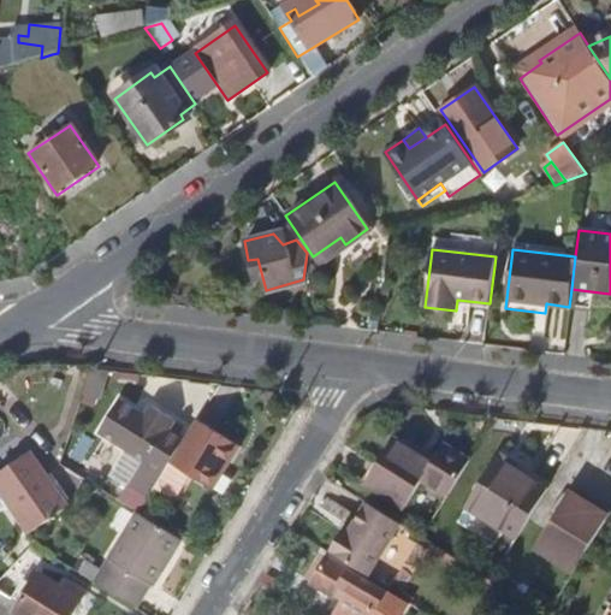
[(589,300),(610,302),(610,294),(571,289),(569,307),(588,309),(589,300)]
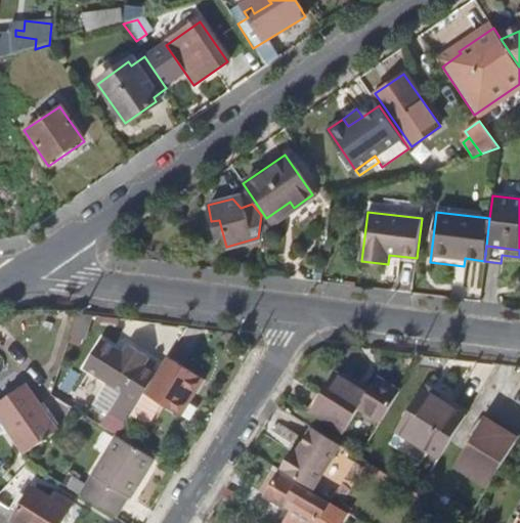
[(147,357),(127,345),(122,354),(100,341),(83,368),(107,384),(121,392),(107,413),(124,424),(129,416),(160,365),(147,358),(147,357)]
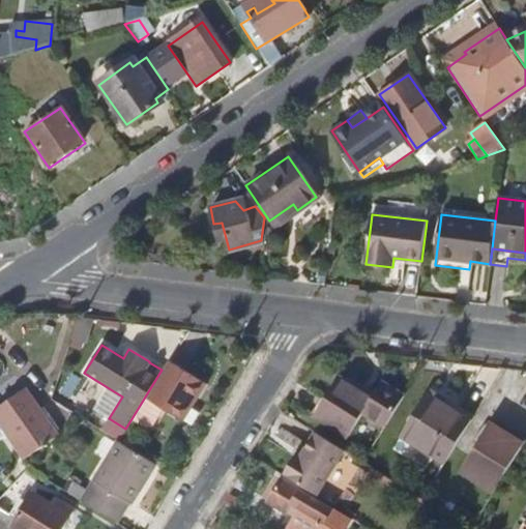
[(204,383),(167,360),(162,370),(130,420),(144,428),(150,427),(162,408),(176,417),(186,399),(193,402),(204,383)]
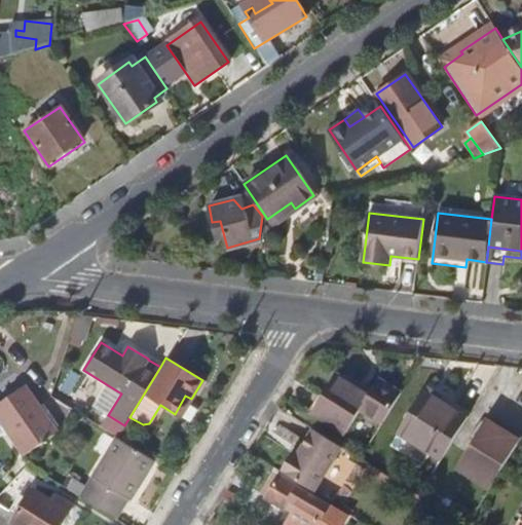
[(339,372),(336,378),(363,395),(367,388),(339,372)]
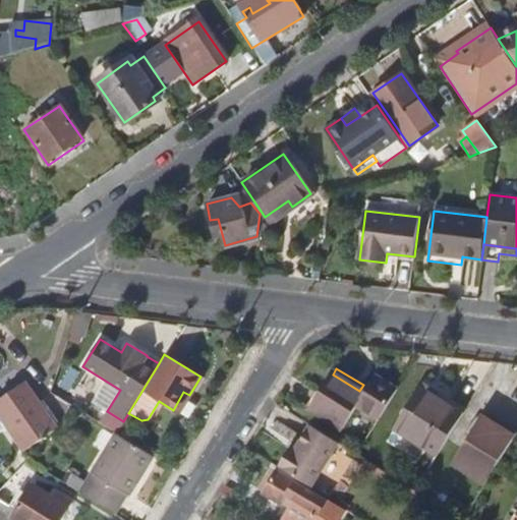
[(359,391),(333,374),(329,371),(305,409),(337,429),(352,405),(376,420),(394,390),(368,374),(363,385),(359,391)]
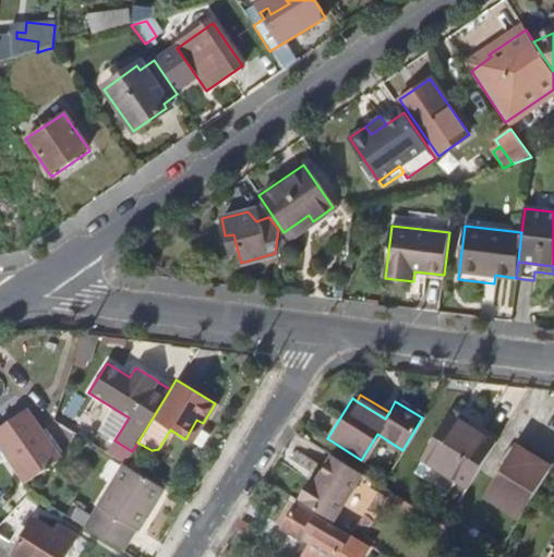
[(449,407),(446,412),(461,422),(466,416),(449,407)]
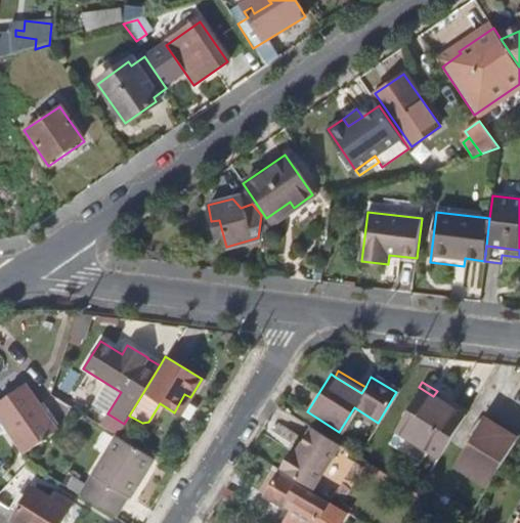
[(121,392),(107,384),(94,405),(107,413),(121,392)]
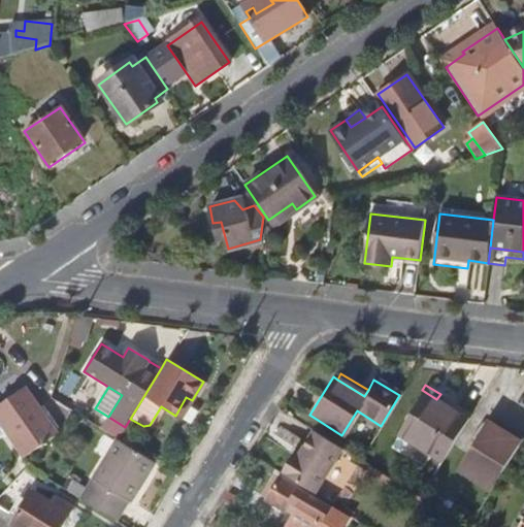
[(0,420),(24,454),(55,432),(52,427),(57,424),(42,402),(37,406),(24,388),(0,404),(0,420)]
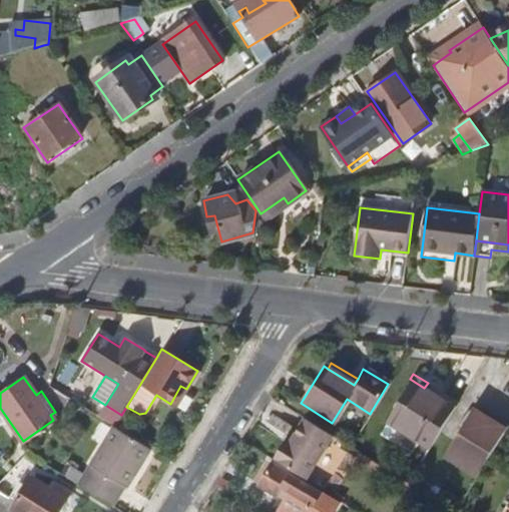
[(454,406),(424,388),(410,379),(384,421),(428,449),(454,406)]
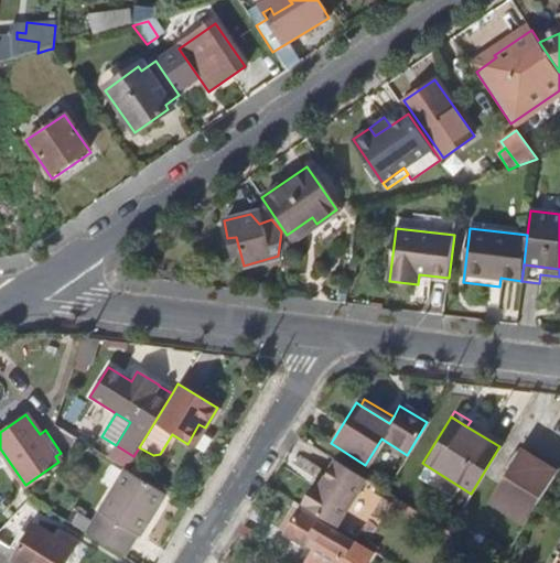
[(194,448),(205,428),(198,424),(187,444),(194,448)]
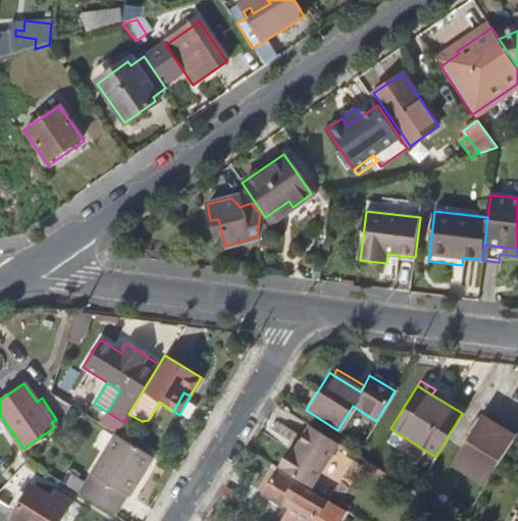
[(123,422),(107,412),(100,425),(112,432),(115,434),(123,422)]
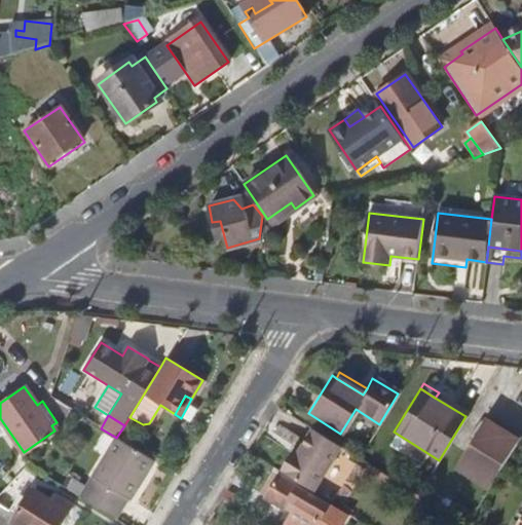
[(487,490),(516,443),(483,423),(454,470),(487,490)]
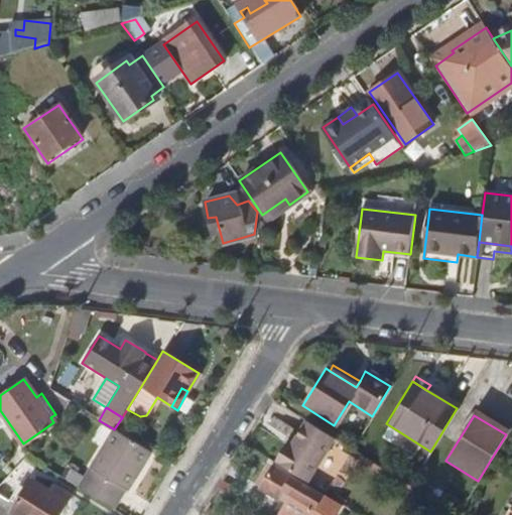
[(285,444),(273,463),(287,471),(308,484),(335,439),(306,421),(290,447),(285,444)]
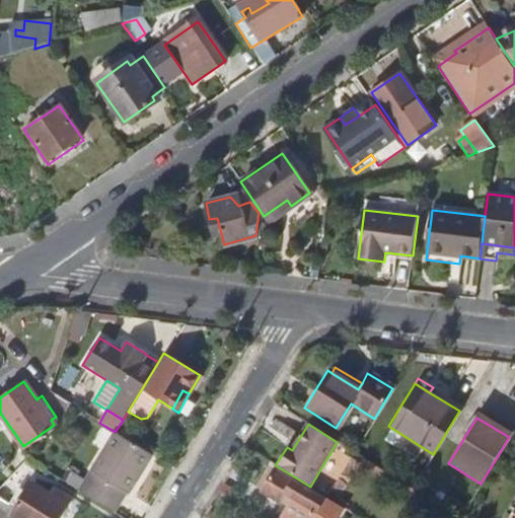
[(124,493),(148,452),(115,432),(112,430),(76,488),(111,509),(122,492),(124,493)]
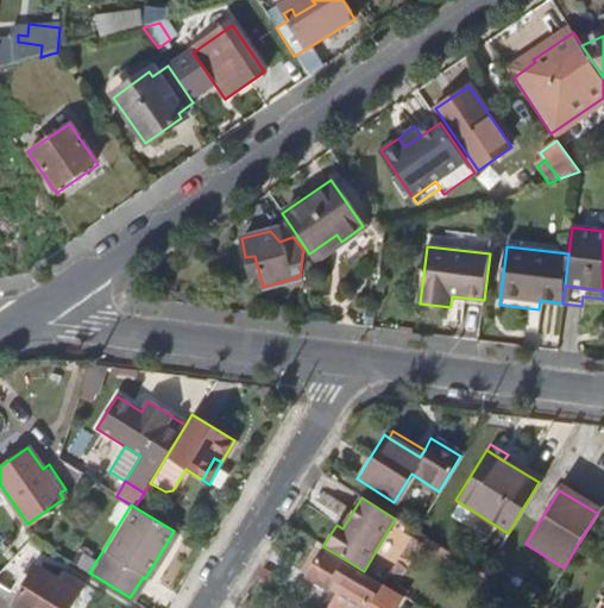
[(27,531),(0,559),(0,568),(30,536),(27,531)]
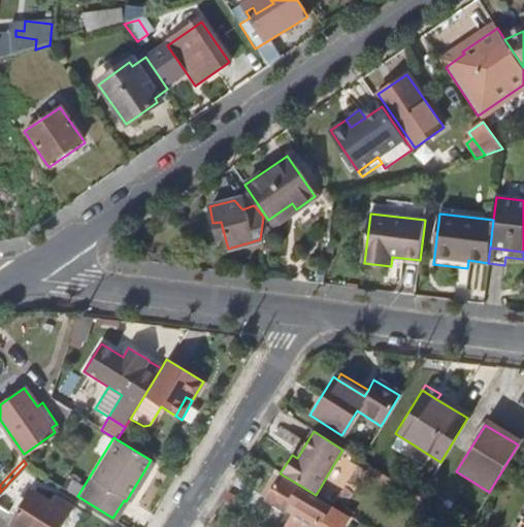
[(288,509),(293,501),(297,504),(317,516),(310,525),(309,526),(335,526),(345,513),(316,495),(294,482),(294,483),(274,471),(260,494),(281,506),(282,505),(288,509)]
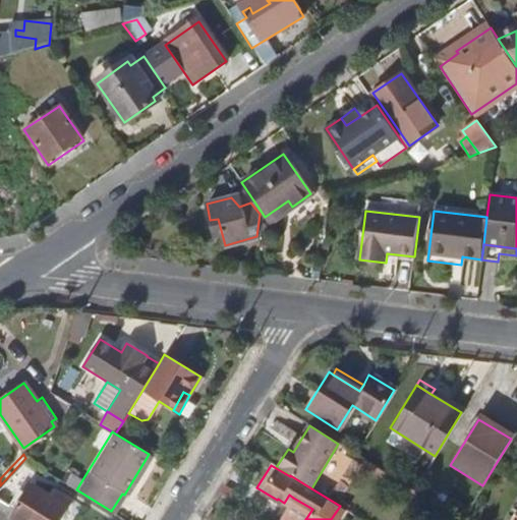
[(7,505),(0,501),(0,519),(12,519),(58,519),(66,507),(49,496),(31,485),(25,494),(17,488),(7,505)]
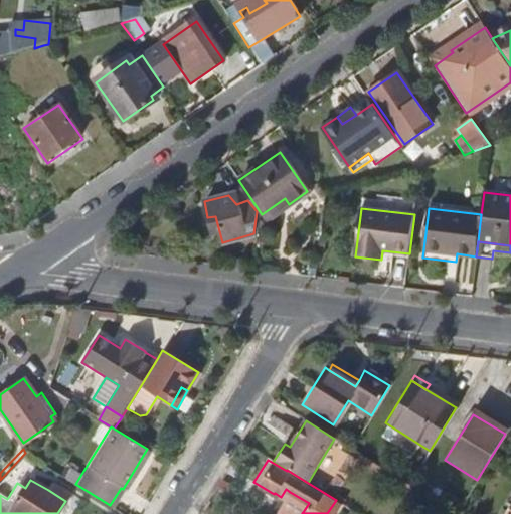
[(52,482),(48,490),(65,501),(69,492),(52,482)]
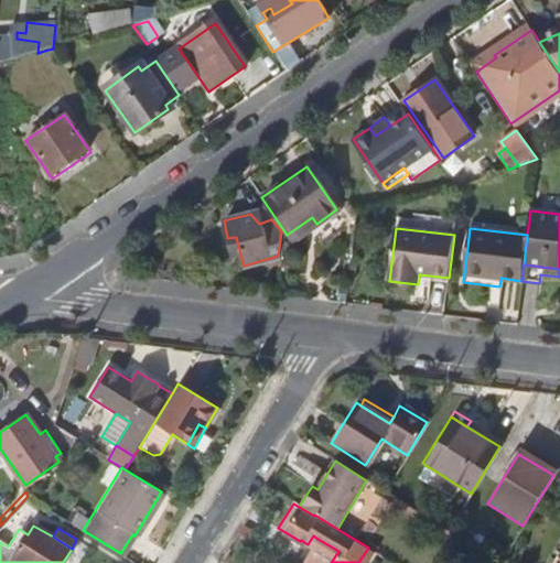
[(318,539),(313,550),(332,561),(338,551),(318,539)]
